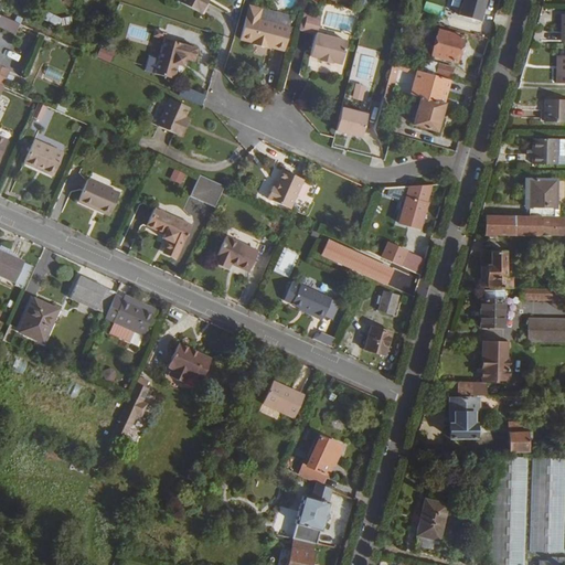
[(205,0),(204,0),(181,0),(180,2),(202,12),(208,2),(205,0)]
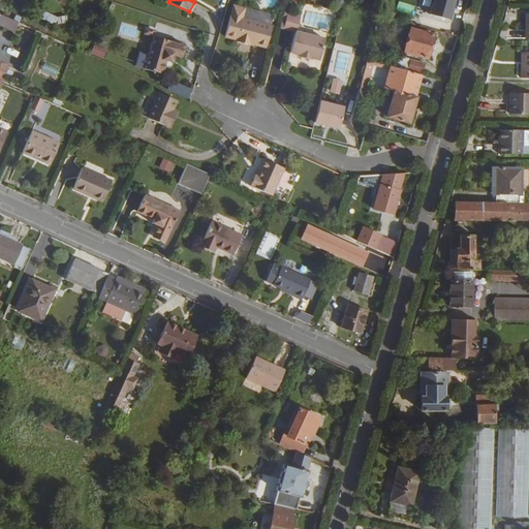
[(449,20),(455,0),(431,0),(428,12),(449,20)]
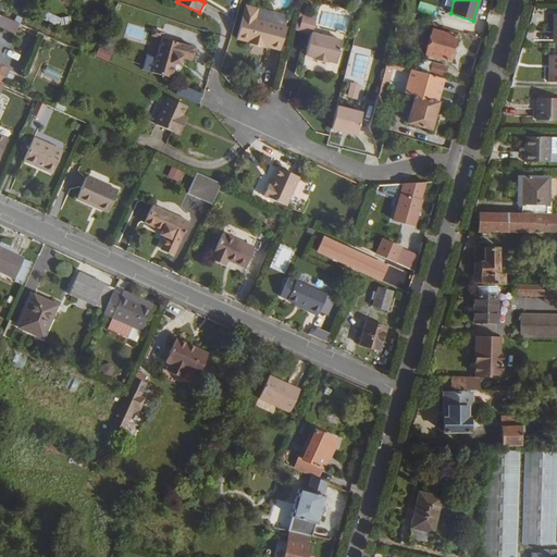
[(436,16),(440,7),(420,1),(418,11),(436,16)]
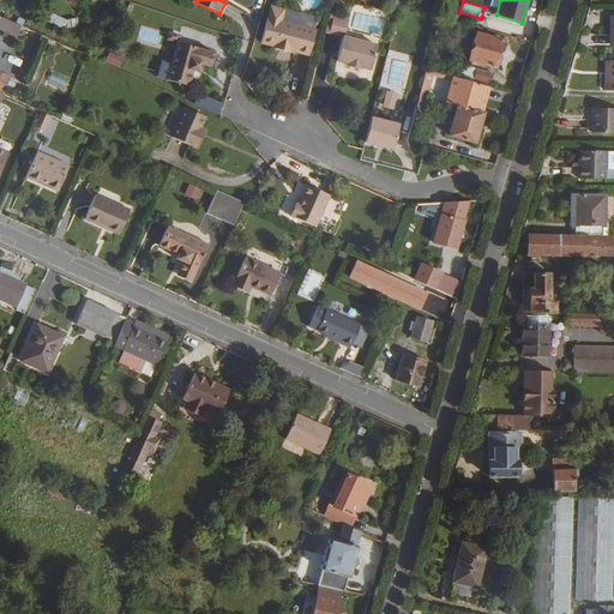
[(283,24),(317,32),(320,20),(287,13),(283,24)]
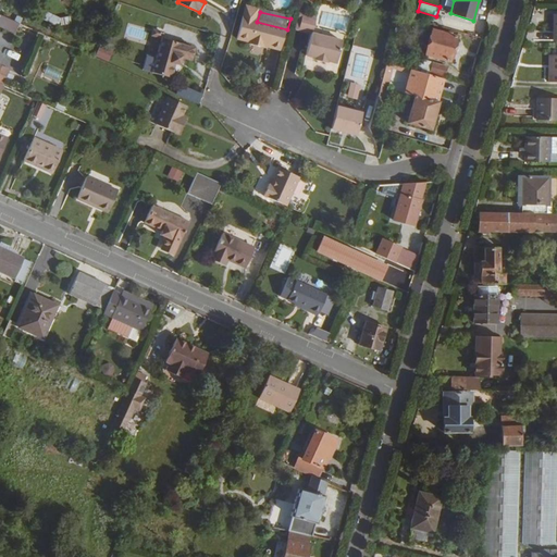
[(19,26),(20,24),(0,14),(0,25),(12,31),(15,33),(19,26)]
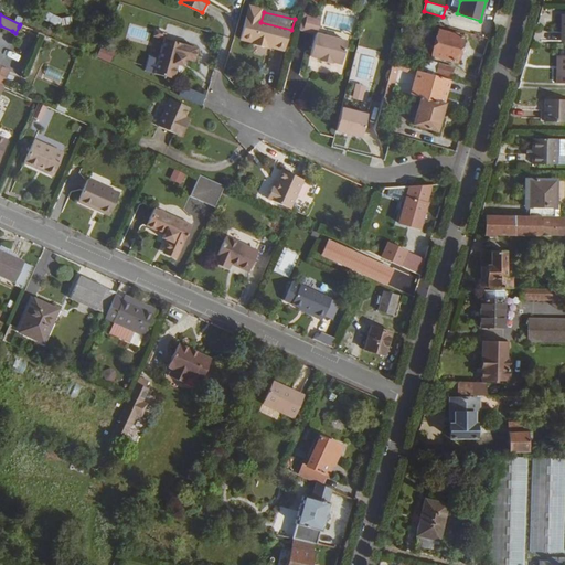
[(56,28),(73,24),(72,16),(55,19),(56,28)]
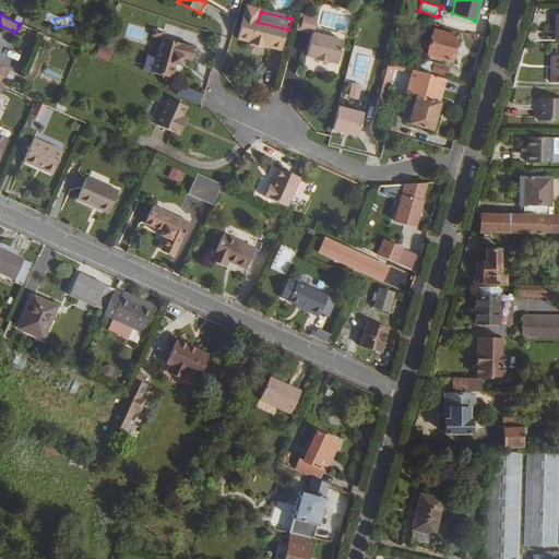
[(316,22),(302,20),(300,32),(313,35),(316,22)]
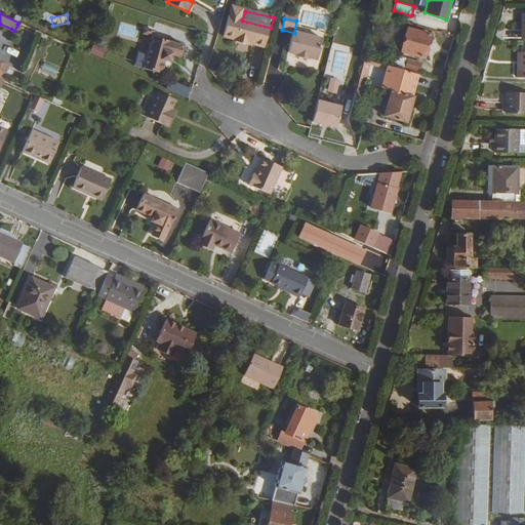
[(271,28),(242,21),(236,43),(250,46),(250,44),(267,48),(271,28)]
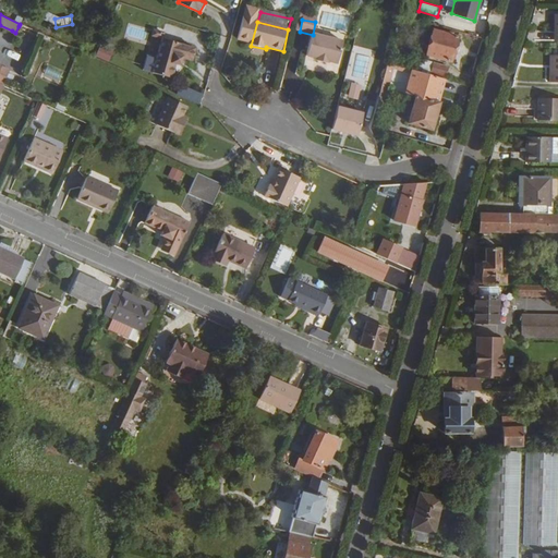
[(449,63),(457,38),(434,31),(428,47),(424,46),(423,49),(427,50),(426,56),(449,63)]
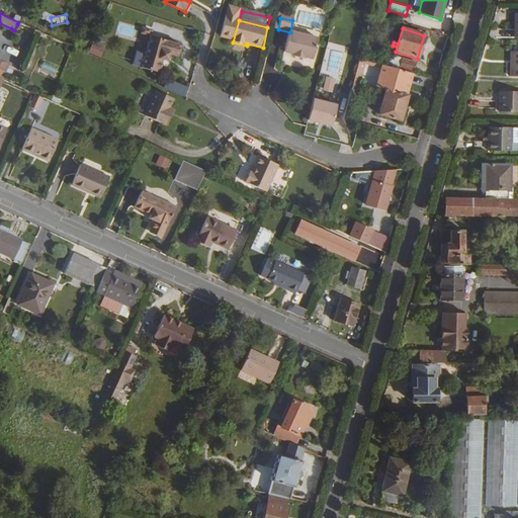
[(313,60),(318,38),(290,32),(285,53),(293,55),(293,57),(305,60),(306,58),(313,60)]
